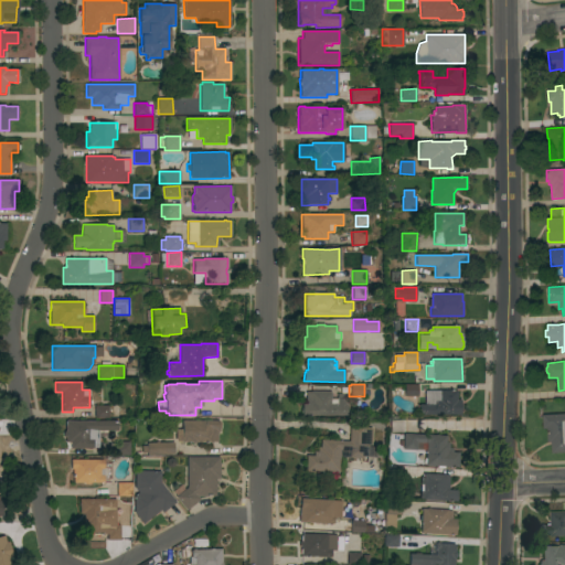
[(417,396),(404,396),(404,384),(417,384),(417,396)]
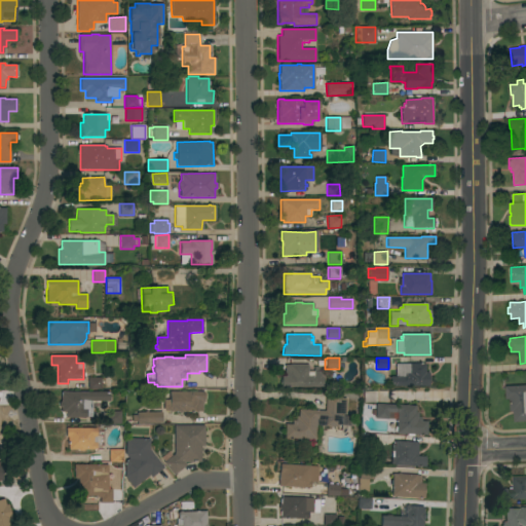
[(425,364),(425,373),(428,373),(428,385),(390,386),(390,377),(396,377),(396,364),(425,364)]
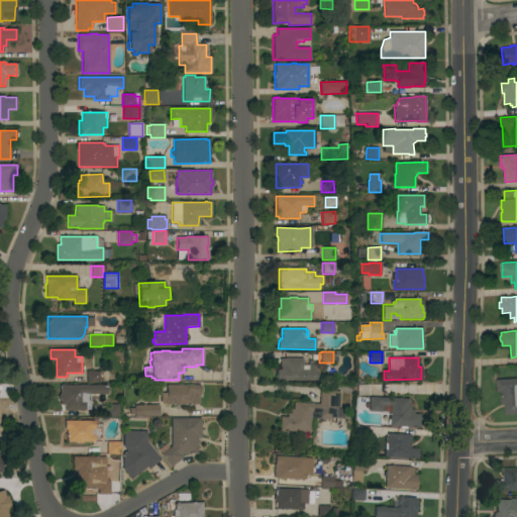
[(277,380),(277,371),(280,371),(280,358),(302,358),(302,371),(308,371),(308,365),(316,365),(316,366),(317,366),(317,370),(316,370),(316,371),(317,371),(317,380),(277,380)]
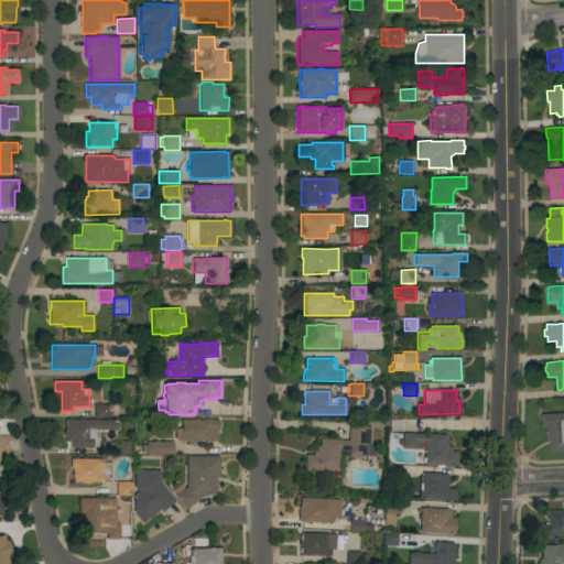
[(108,405),(108,416),(95,418),(95,416),(94,416),(94,405),(95,405),(108,405)]
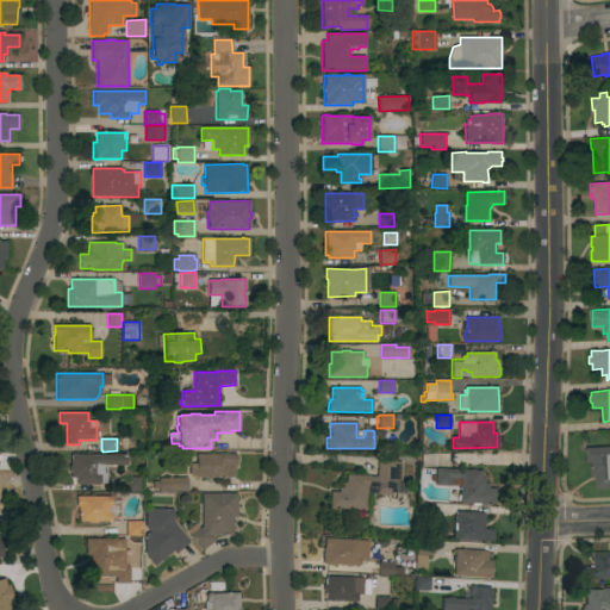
[(609,446),(609,487),(596,489),(595,477),(591,478),(591,462),(586,462),(585,448),(609,446)]
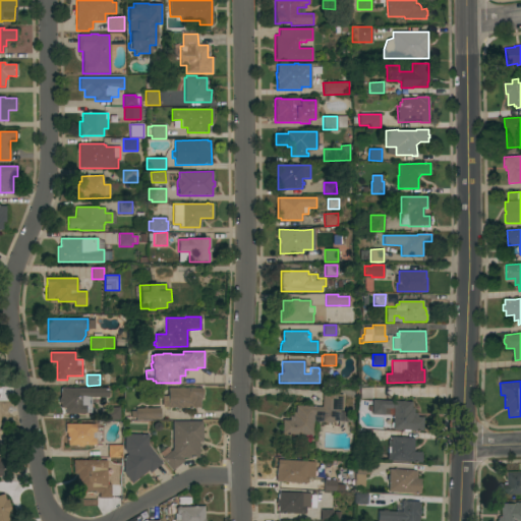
[(203,388),(203,391),(204,391),(204,394),(201,394),(201,398),(200,398),(200,407),(168,408),(168,407),(162,407),(162,396),(168,396),(168,388),(203,388)]
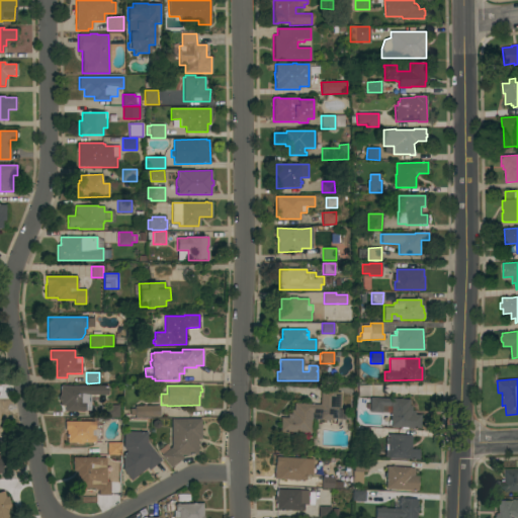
[(369,397),(357,397),(358,385),(369,385),(369,397)]
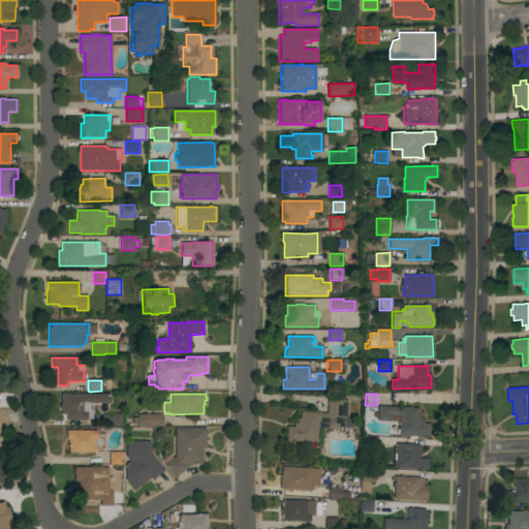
[(110,395),(110,403),(100,403),(100,405),(92,405),(92,419),(87,419),(66,419),(66,414),(62,414),(62,409),(60,409),(60,408),(60,405),(60,404),(62,404),(62,395),(110,395)]
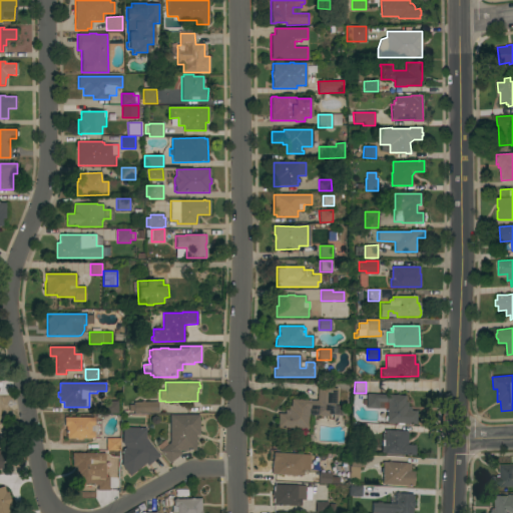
[(337,404),(334,404),(334,415),(329,415),(329,416),(309,415),(308,429),(307,429),(307,432),(298,431),(298,428),(278,428),(279,414),(285,414),(285,410),(289,410),(289,406),(292,406),(292,400),(317,401),(318,388),(338,389),(337,404)]
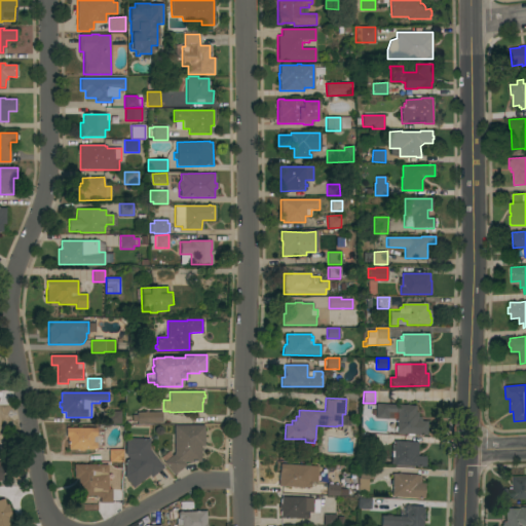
[(415,406),(415,413),(417,413),(417,417),(421,417),(421,421),(427,421),(426,436),(397,434),(398,412),(387,412),(387,419),(375,418),(376,415),(372,415),(372,410),(376,410),(376,404),(415,406)]
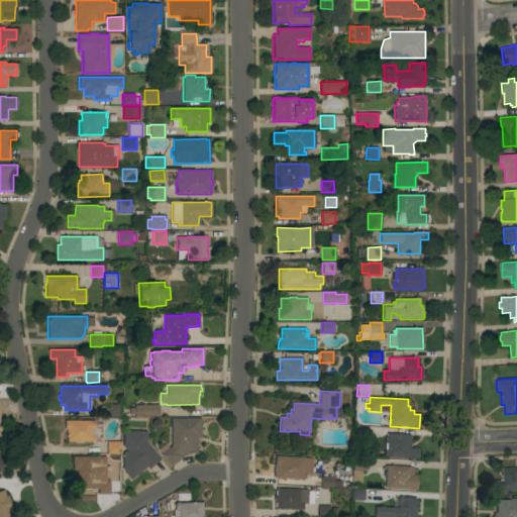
[(105,416),(105,404),(118,404),(118,416),(105,416)]
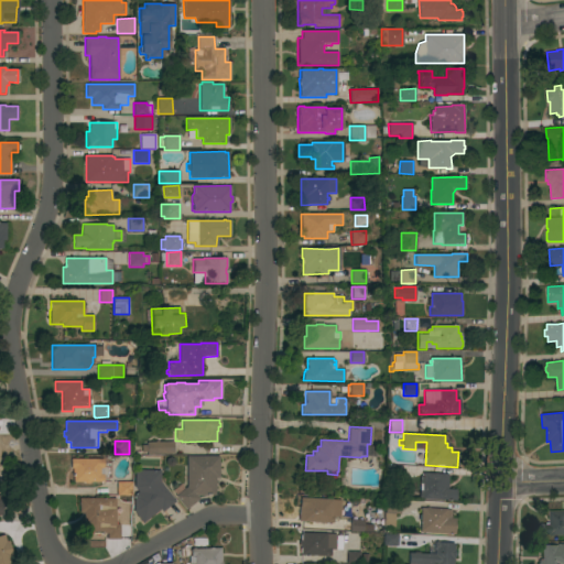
[(155,442),(155,441),(159,441),(159,442),(173,442),(174,454),(147,455),(147,452),(142,452),(142,445),(147,445),(147,443),(155,442)]
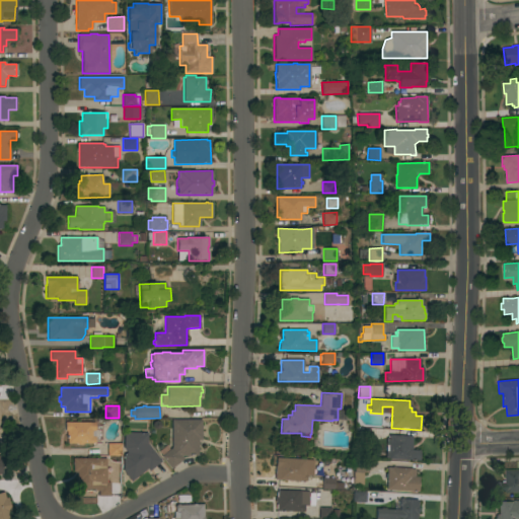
[(172,420),(202,420),(202,440),(199,440),(199,456),(181,456),(183,459),(171,468),(161,456),(171,448),(172,420)]
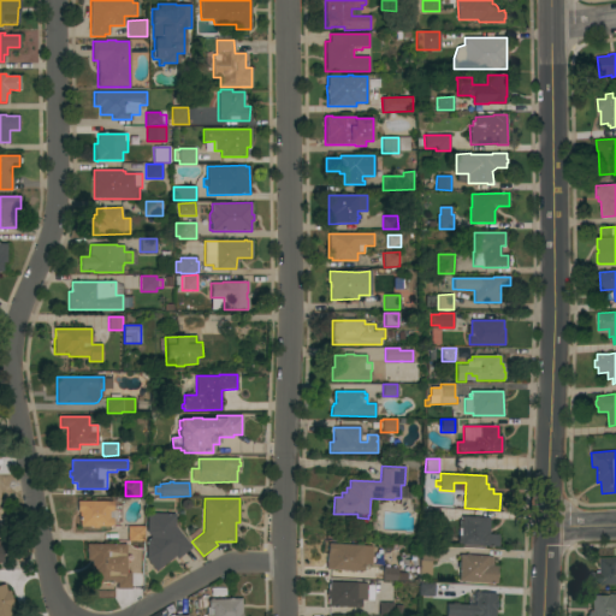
[(113,502),(113,511),(113,519),(113,527),(100,527),(96,528),(93,528),(90,527),(80,527),(80,520),(80,511),(77,511),(78,501),(113,502)]
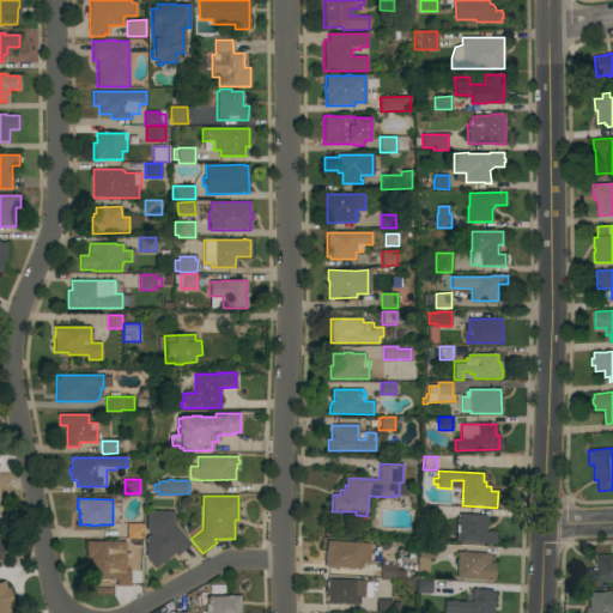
[(436,521),(420,521),(422,507),(437,508),(436,521)]
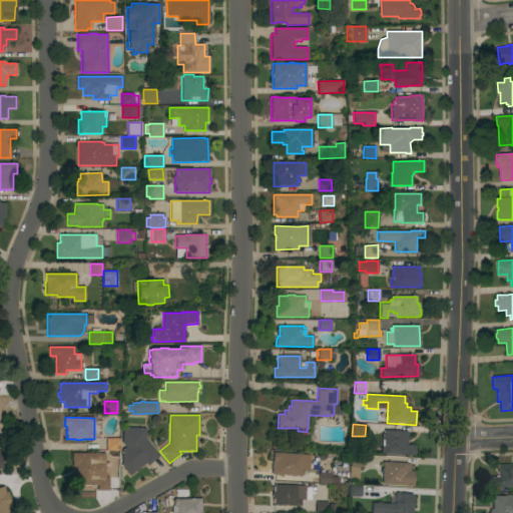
[(123,428),(146,428),(146,438),(159,456),(147,465),(146,463),(129,476),(121,465),(122,451),(125,448),(122,443),(123,428)]
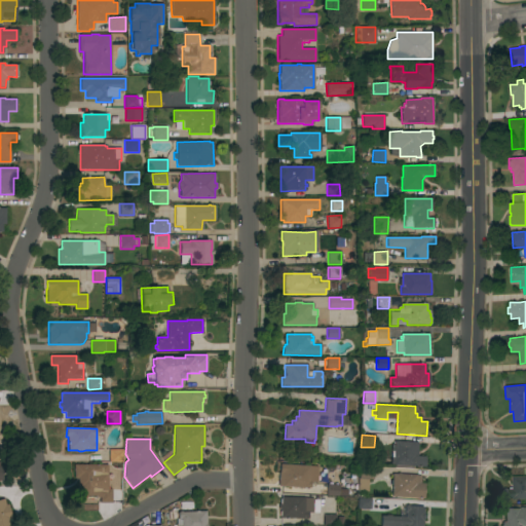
[(393,465),(395,441),(418,443),(417,456),(425,456),(425,467),(393,465)]
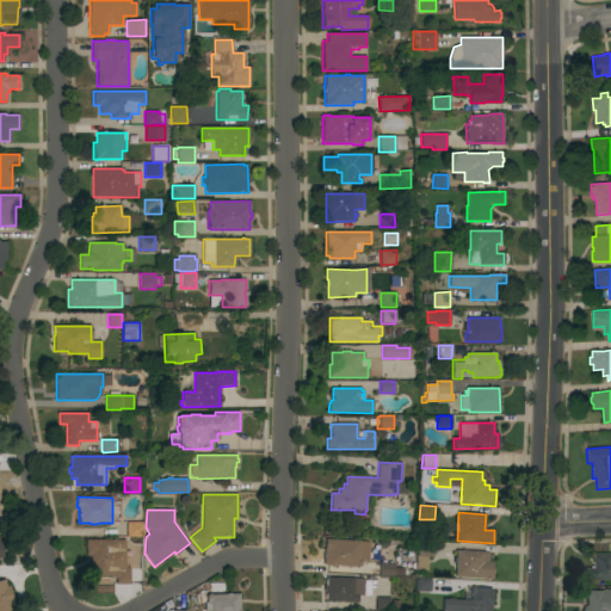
[(143,537),(127,537),(127,522),(143,522),(143,537)]
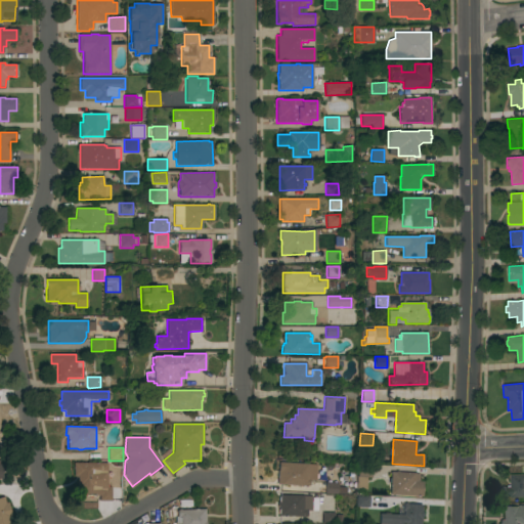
[(101,463),(101,472),(102,472),(102,487),(112,487),(112,501),(110,501),(110,503),(100,503),(100,501),(99,501),(99,495),(96,495),(96,493),(81,493),(81,486),(78,486),(78,477),(74,477),(74,464),(101,463)]
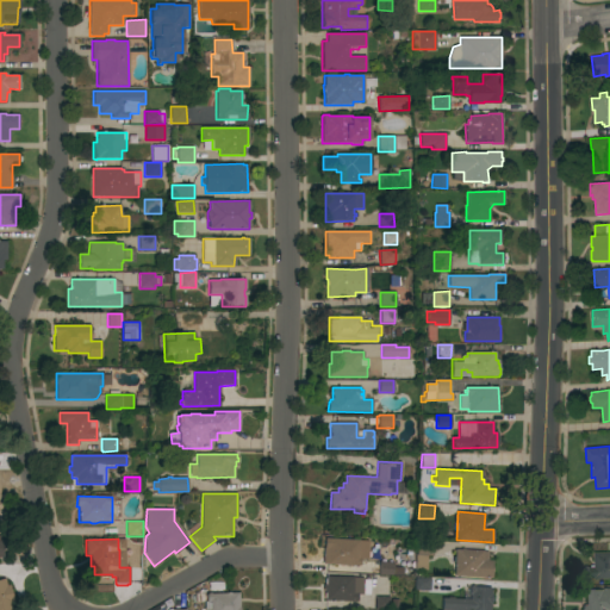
[(368,541),(368,559),(360,559),(360,566),(358,566),(355,566),(355,565),(324,564),(325,539),(368,541)]
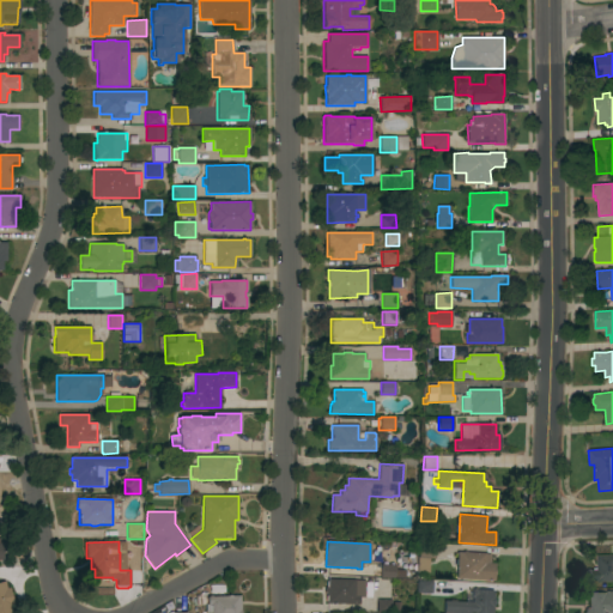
[(417,572),(418,557),(419,557),(419,544),(436,545),(435,559),(430,559),(429,572),(417,572)]
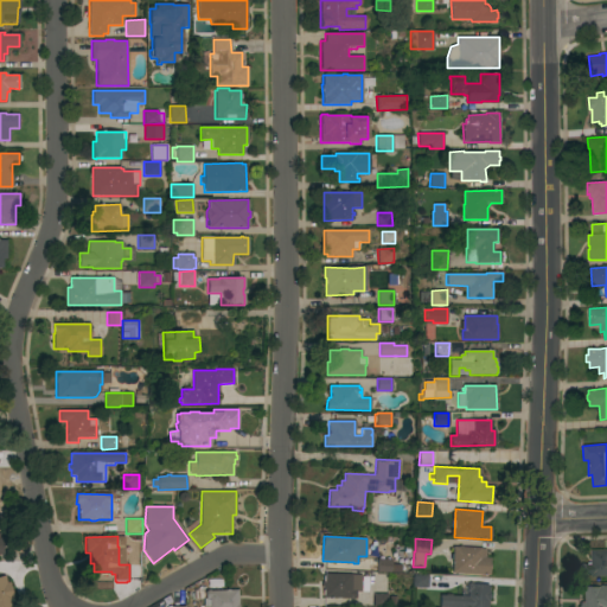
[(452,573),(453,547),(459,548),(459,545),(462,547),(486,549),(485,558),(491,558),(490,575),(452,573)]
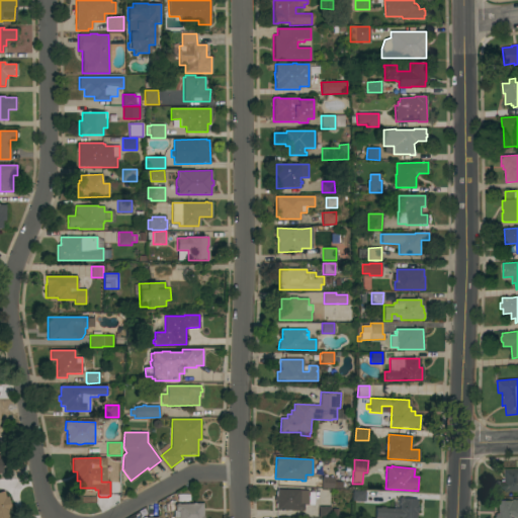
[(517,467),(517,491),(505,492),(505,491),(496,491),(495,481),(502,481),(502,480),(505,480),(504,468),(517,467)]
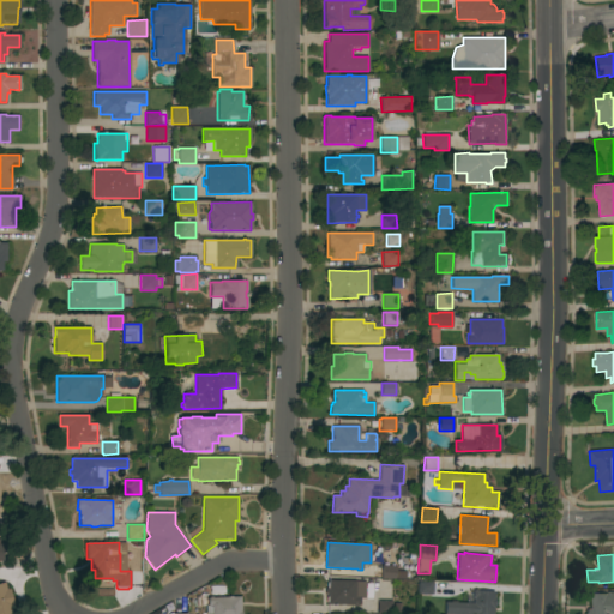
[(396,566),(396,579),(381,578),(383,565),(396,566)]
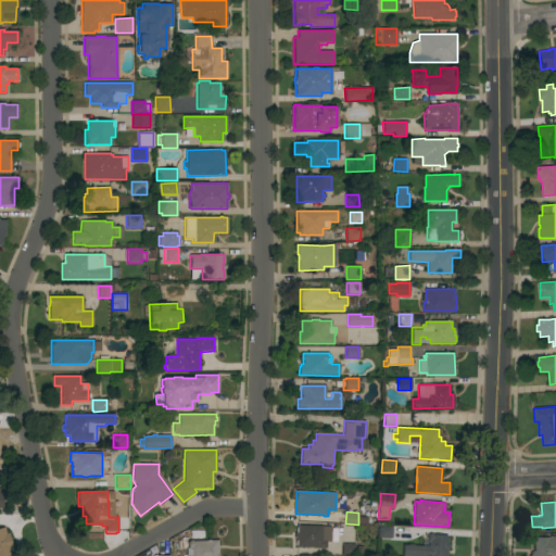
[(331,527),(331,542),(326,542),(326,548),(297,547),(298,539),(295,539),(295,533),(297,533),(298,526),(331,527)]
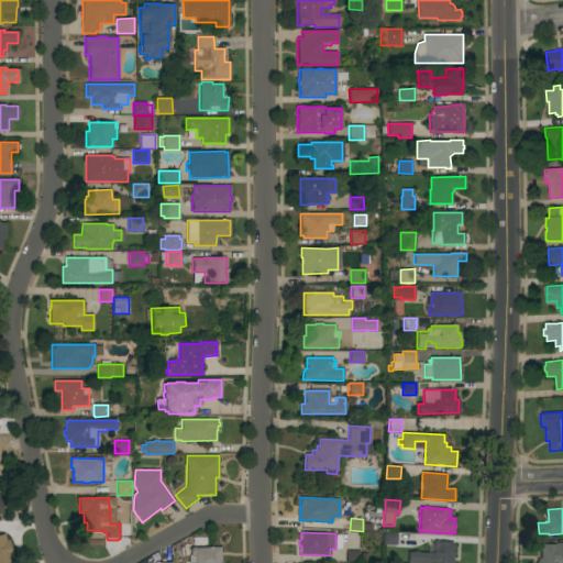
[(383,544),(384,532),(397,533),(396,545),(383,544)]
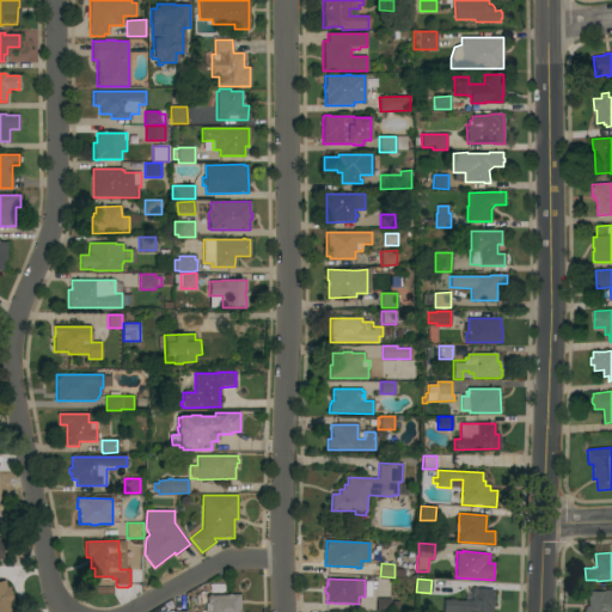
[(13,601),(11,603),(12,611),(0,611),(0,582),(5,581),(6,587),(10,587),(13,601)]
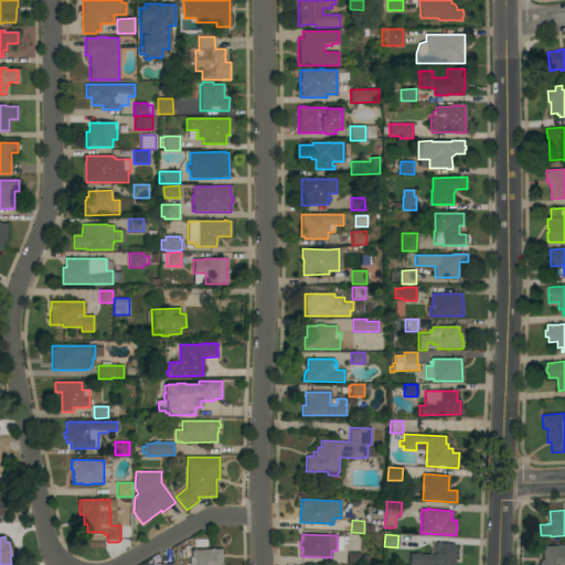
[(455,544),(455,550),(456,550),(455,560),(454,564),(409,564),(409,554),(415,554),(415,553),(420,553),(420,554),(436,555),(436,550),(435,550),(435,543),(455,544)]
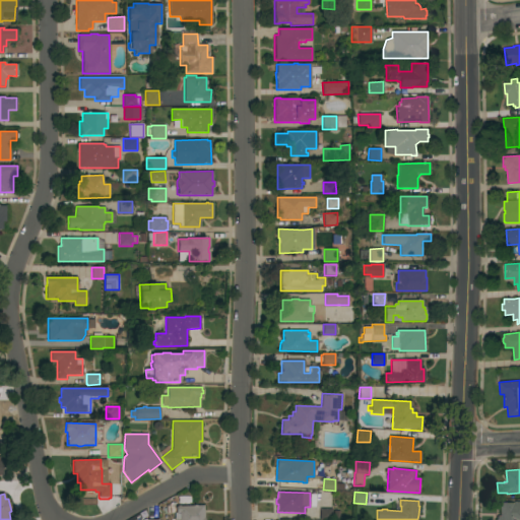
[(519,501),(519,519),(497,519),(497,517),(500,516),(500,503),(514,502),(514,501),(519,501)]
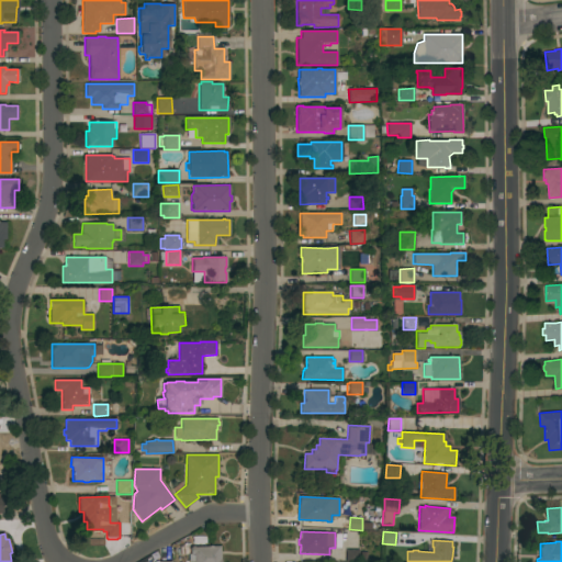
[(193,561),(191,561),(190,548),(192,548),(192,547),(194,546),(194,547),(220,547),(221,560),(222,560),(222,561),(193,561)]
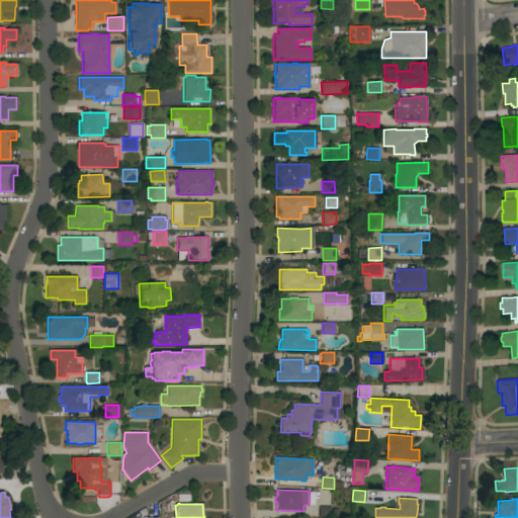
[(331,507),(331,517),(319,517),(319,507),(331,507)]
